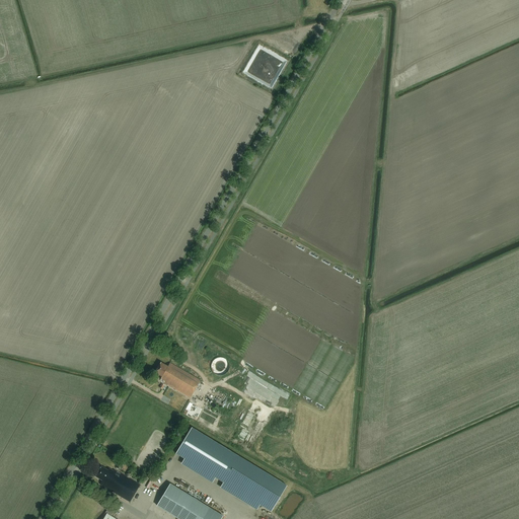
[(251,107),(258,107),(258,100),(252,100),(252,97),(248,97),(248,102),(251,102),(251,107)]
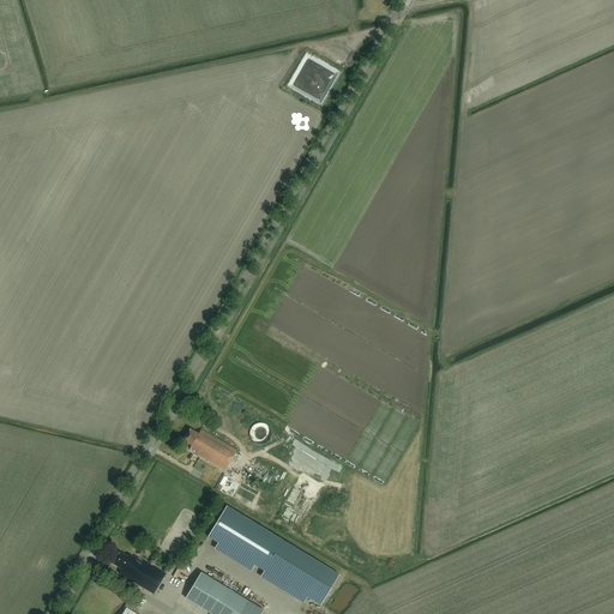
[(256,444),(257,445),(258,445),(259,445),(260,445),(262,445),(263,445),(264,445),(265,444),(266,444),(268,443),(269,443),(269,441),(270,440),(271,439),(271,438),(271,437),(271,435),(271,434),(271,433),(271,432),(271,431),(270,429),(270,428),(269,428),(269,427),(268,426),(266,425),(265,425),(264,425),(264,423),(263,423),(262,423),(260,423),(259,423),(258,423),(258,425),(257,425),(256,425),(254,426),(253,427),(252,427),(252,428),(251,429),(251,431),(251,432),(250,432),(250,433),(250,434),(250,435),(250,437),(251,438),(251,439),(252,440),(252,441),(253,441),(253,443),(254,443),(256,444)]
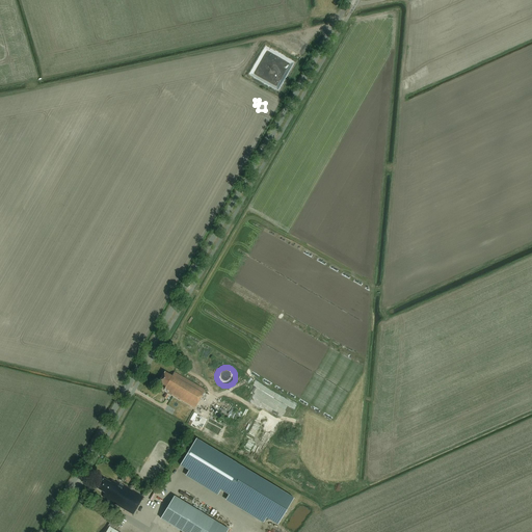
[(195,408),(206,391),(174,372),(171,376),(165,372),(161,379),(160,379),(159,381),(159,382),(159,383),(166,388),(165,390),(168,392),(168,393),(195,408)]
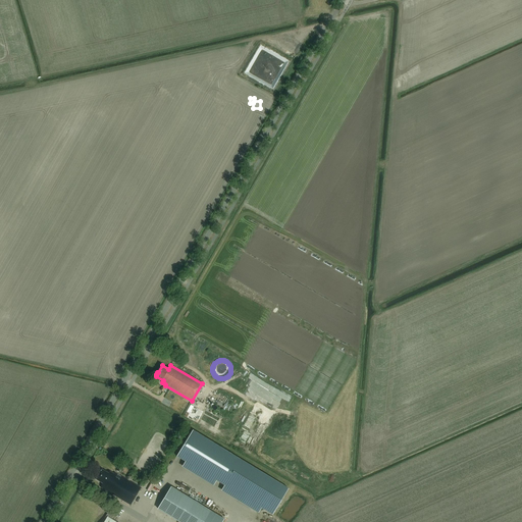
[(228,400),(214,393),(210,402),(223,409),(228,400)]
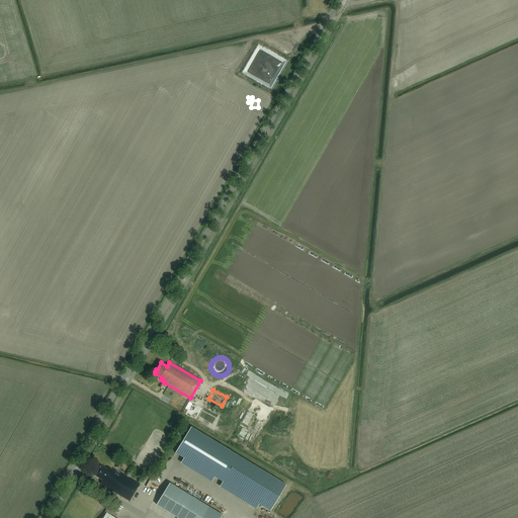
[(270,511),(286,486),(191,427),(175,453),(270,511)]
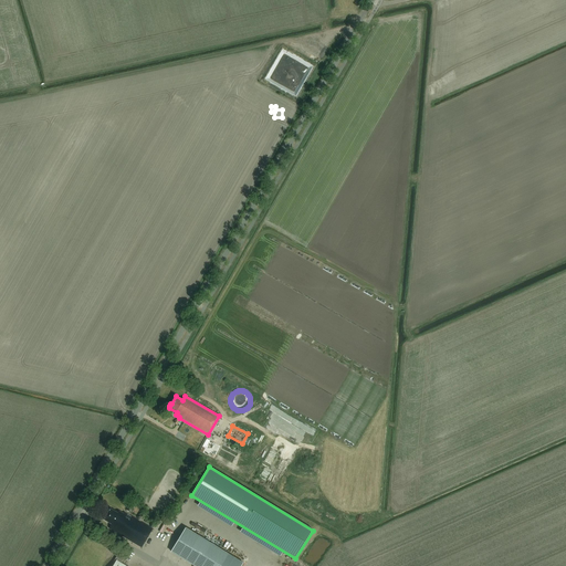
[(171,552),(194,565),(241,565),(242,564),(186,528),(171,552)]
